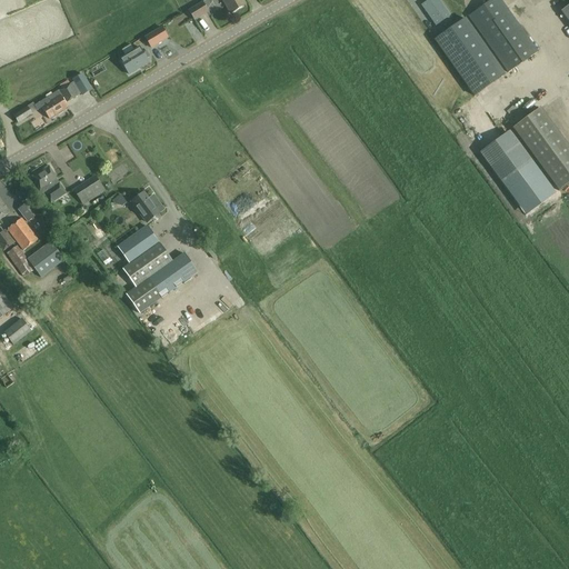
[(221,0),(230,13),(246,5),(242,0),(221,0)]
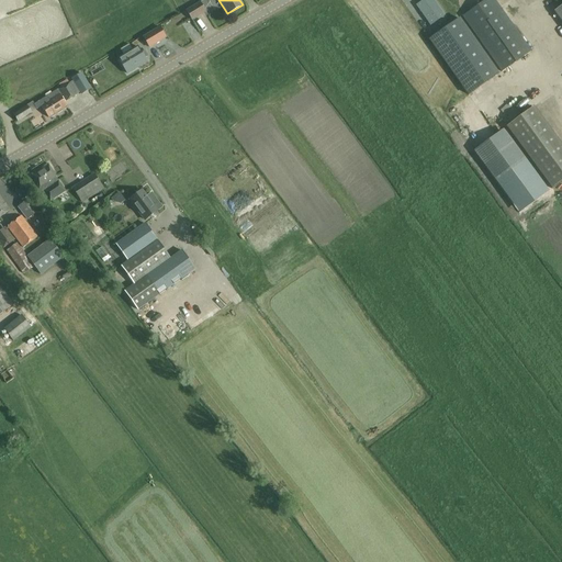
[(423,0),(424,0),(416,4),(424,15),(430,25),(437,20),(445,15),(437,6),(434,0),(423,0)]
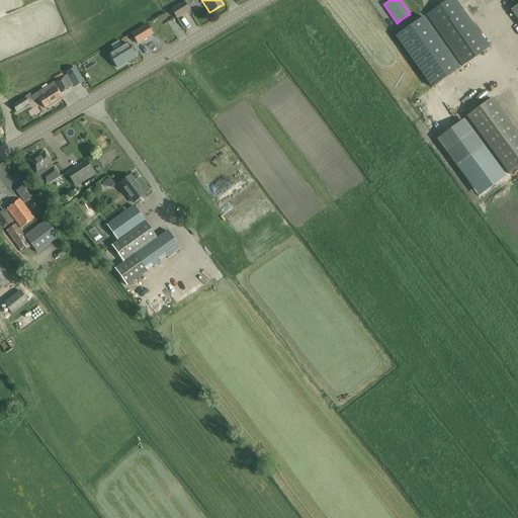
[(490,47),(456,0),(446,0),(426,15),(461,67),(490,47)]
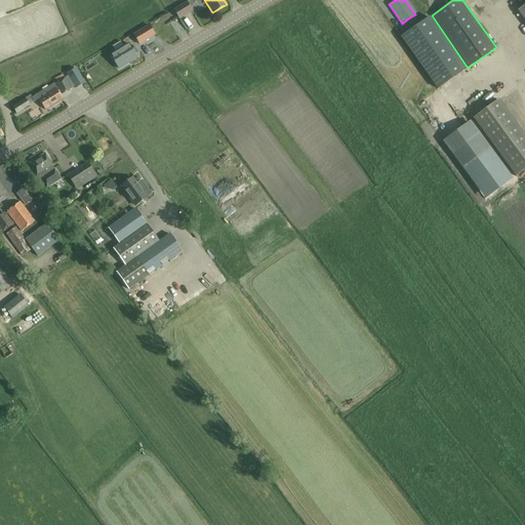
[(179,19),(192,11),(188,3),(174,11),(179,19)]
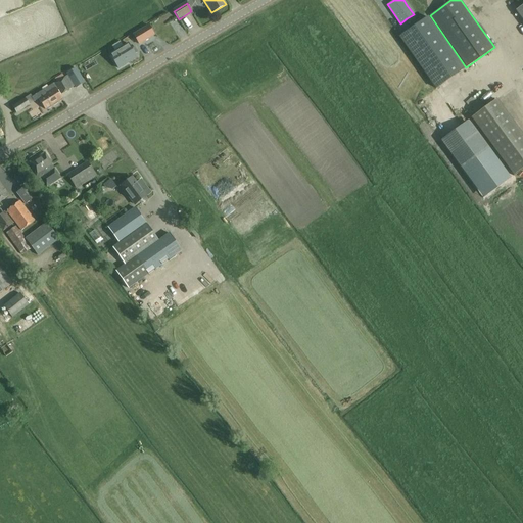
[(419,22),(399,37),(418,62),(436,88),(445,82),(456,75),(464,69),(445,43),(427,17),(419,22)]
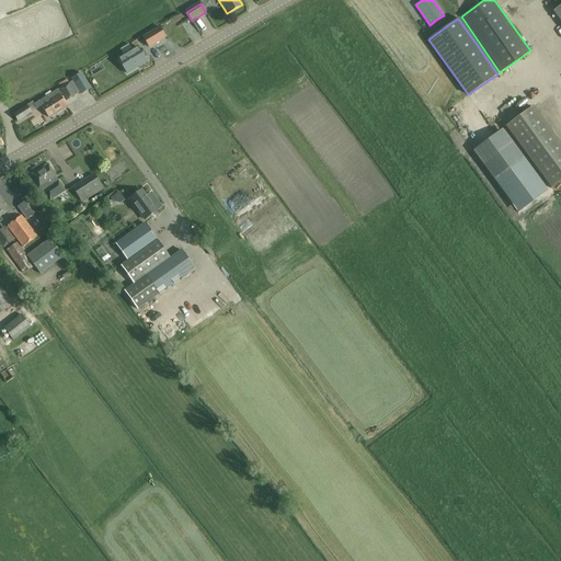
[(158,45),(163,41),(158,32),(141,42),(146,49),(157,43),(158,45)]
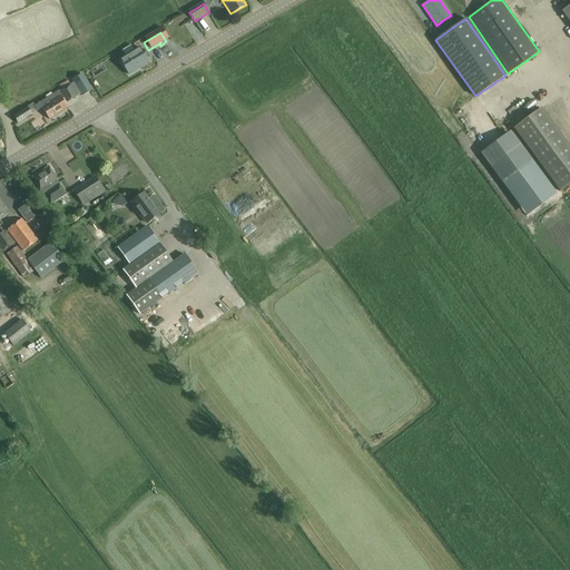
[(147,51),(144,53),(139,47),(120,59),(129,74),(148,62),(147,59),(150,57),(147,51)]
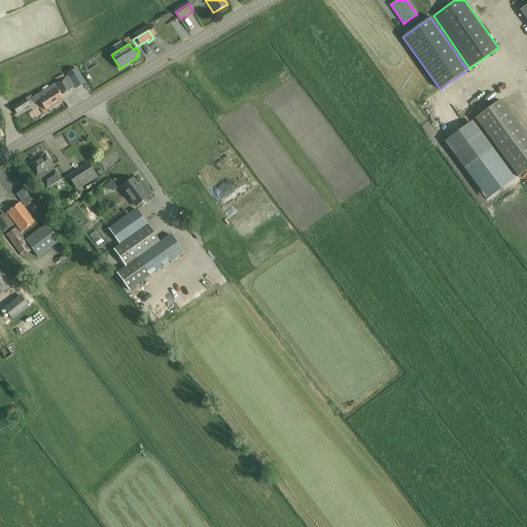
[(85,83),(76,68),(67,74),(76,90),(85,83)]
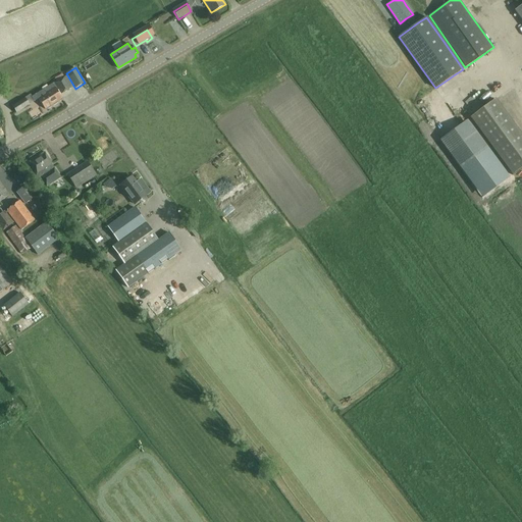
[(61,94),(71,88),(65,76),(55,83),(61,94)]
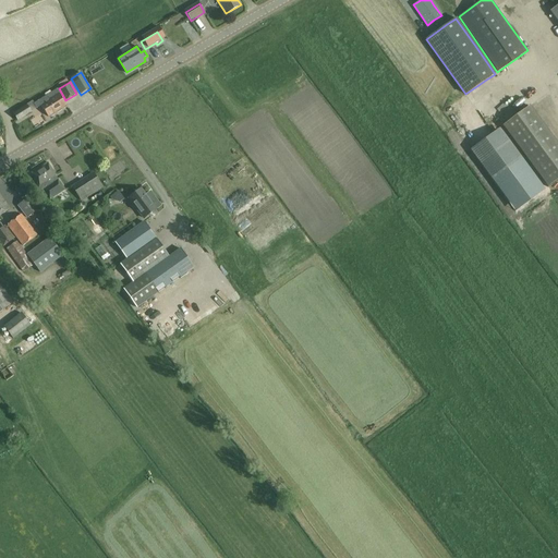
[(36,109),(41,106),(48,117),(68,105),(60,93),(60,94),(57,89),(34,105),(36,109)]
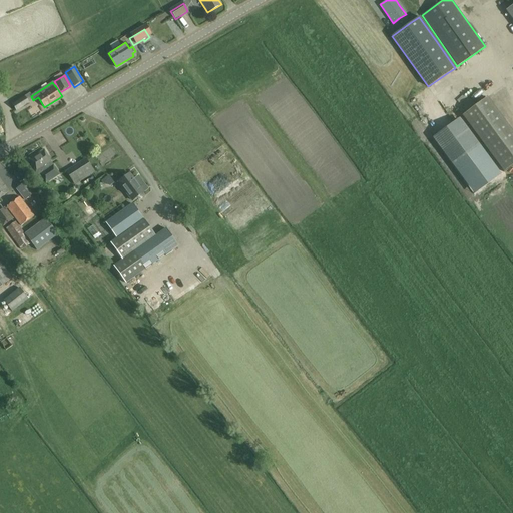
[(25,96),(12,104),(17,112),(30,103),(25,96)]
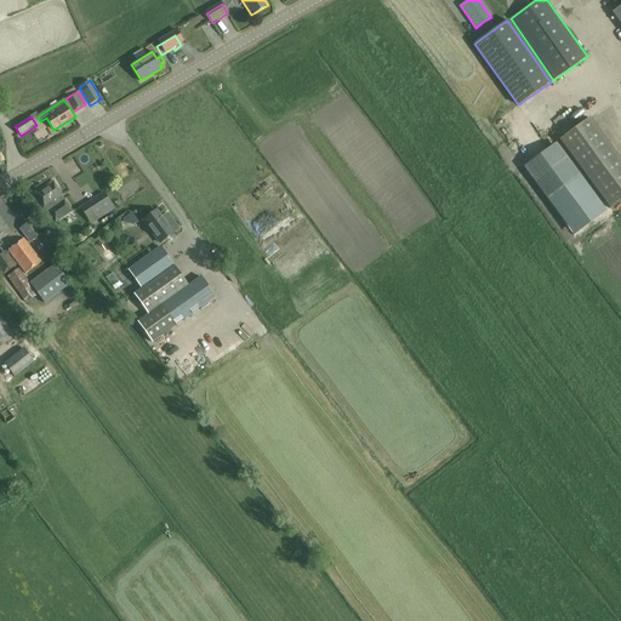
[(620,200),(620,161),(590,118),(559,140),(610,209),(620,200)]
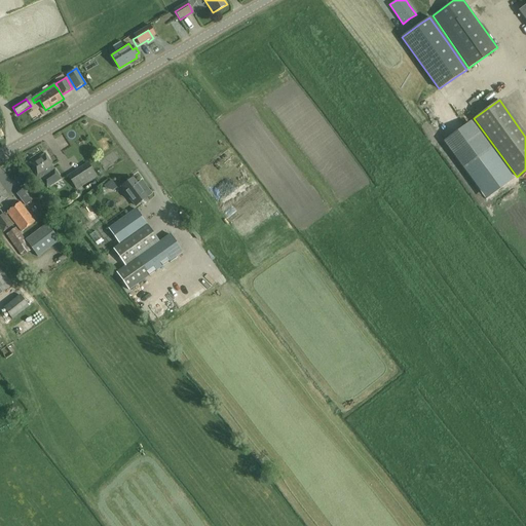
[(51,166),(51,165),(45,156),(32,164),(37,174),(40,179),(41,179),(47,188),(62,180),(55,170),(54,170),(52,166),(51,166)]
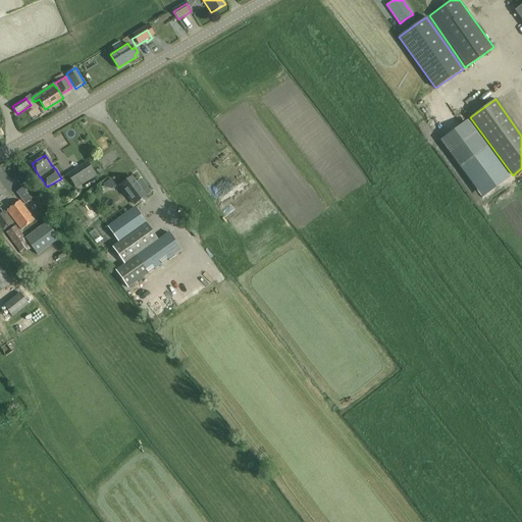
[(76,189),(97,175),(88,162),(67,174),(76,189)]
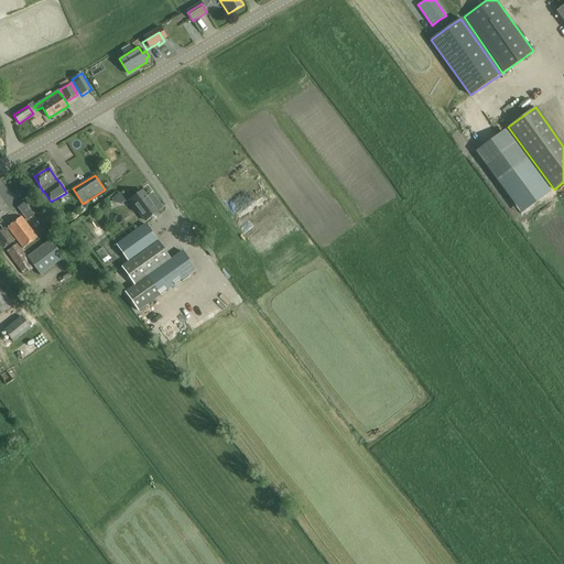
[(120,191),(111,195),(116,204),(123,199),(120,191)]
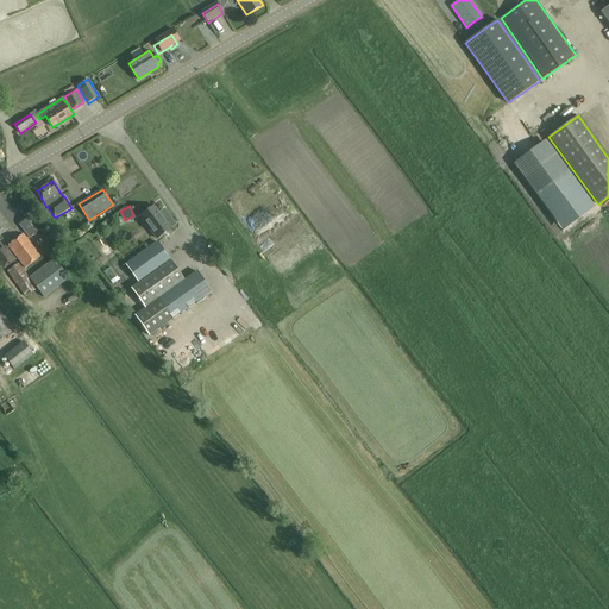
[(164,209),(159,213),(155,206),(140,217),(157,239),(163,236),(165,238),(173,233),(170,230),(175,225),(164,209)]
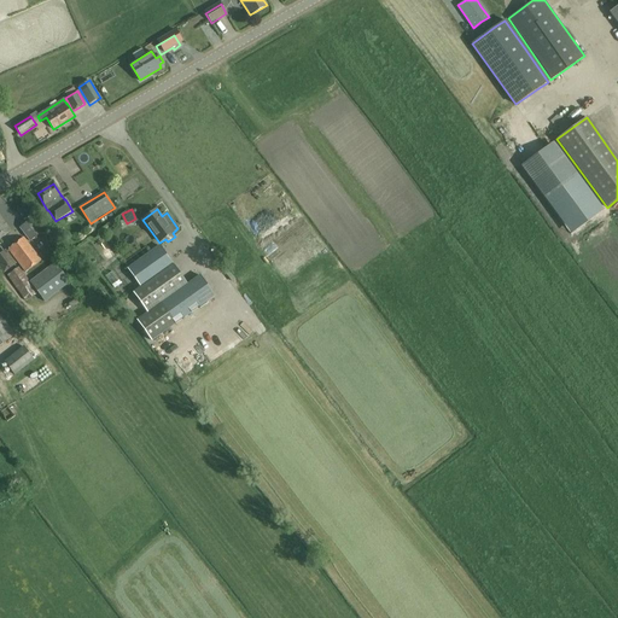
[(0,238),(10,231),(0,217),(0,238)]
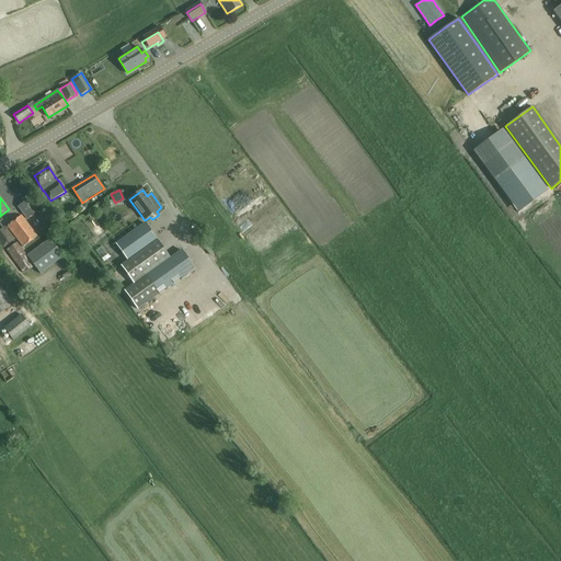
[(38,212),(29,198),(18,207),(27,220),(38,212)]
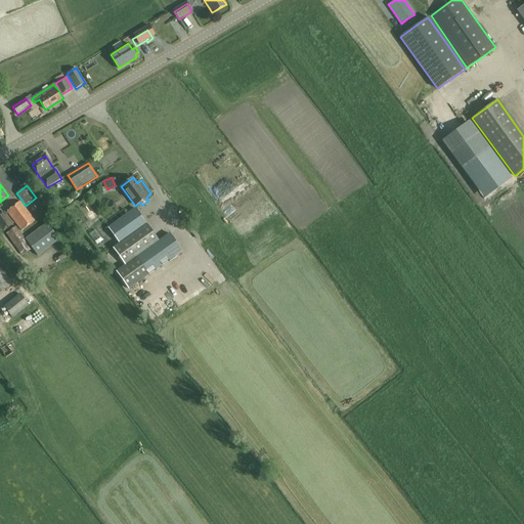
[(248,193),(243,197),(247,203),(252,200),(248,193)]
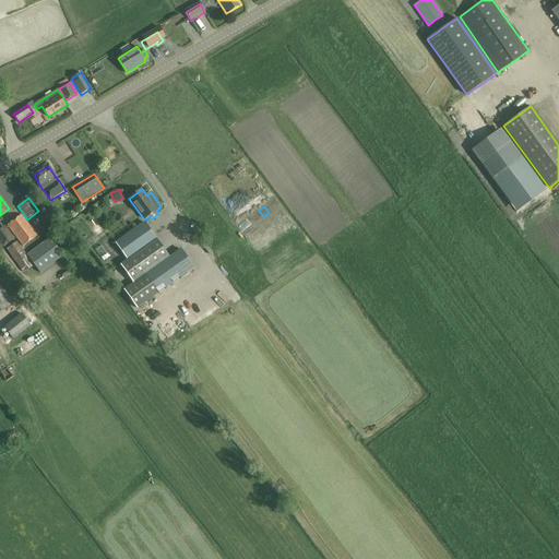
[(37,236),(22,215),(7,226),(23,247),(37,236)]
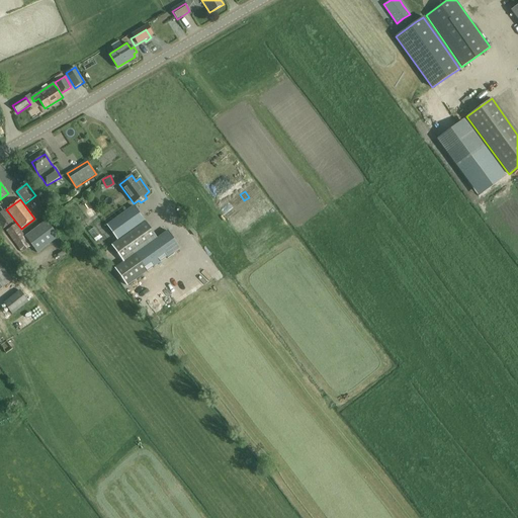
[(118,242),(145,222),(134,205),(106,226),(118,242)]
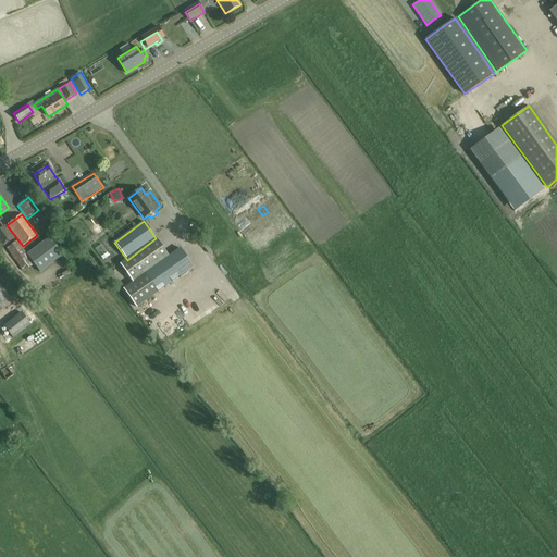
[(16,240),(7,249),(23,272),(34,264),(40,273),(63,255),(49,237),(27,255),(16,240)]
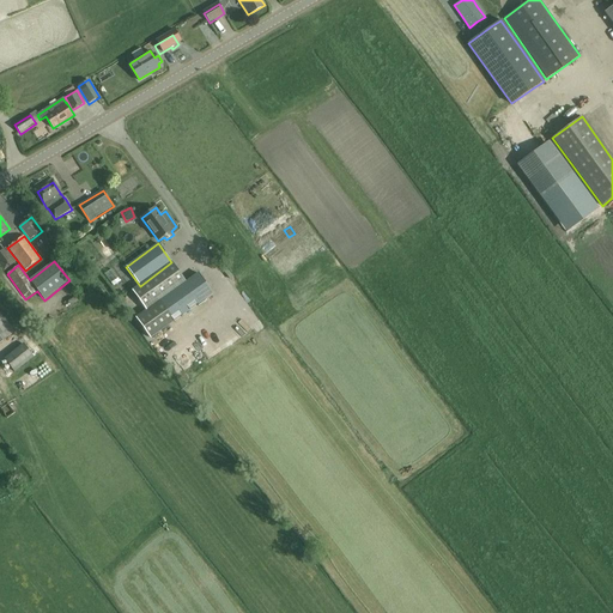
[(133,291),(147,310),(186,281),(171,262),(140,286),(133,291)]
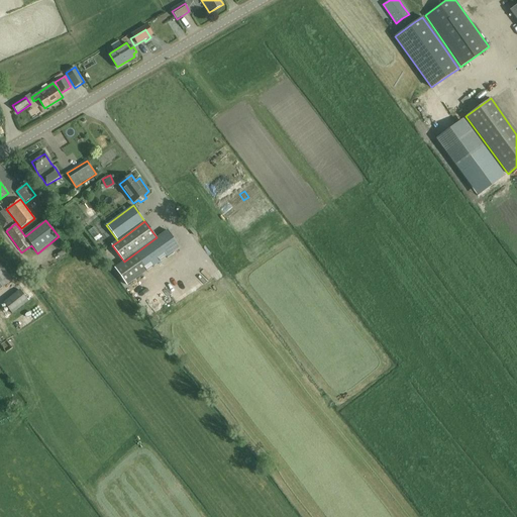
[(126,286),(180,247),(168,230),(157,237),(124,262),(114,269),(126,286)]
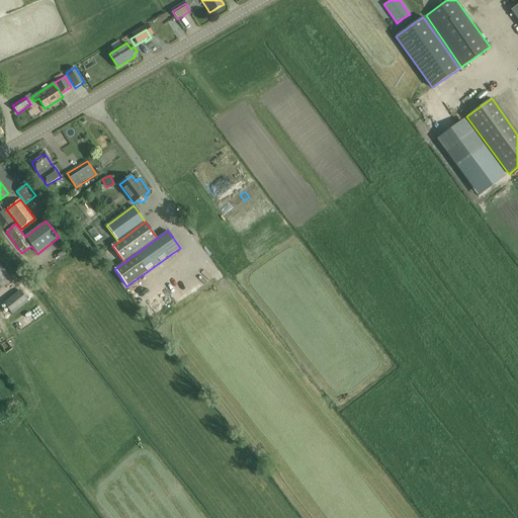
[(0,290),(12,281),(0,265),(0,290)]
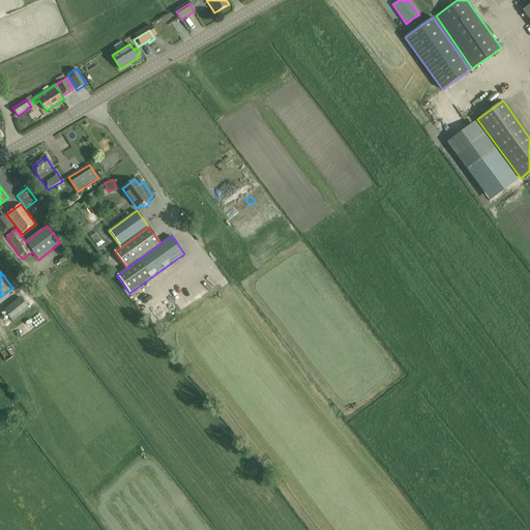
[(196,295),(201,291),(192,278),(186,283),(196,295)]
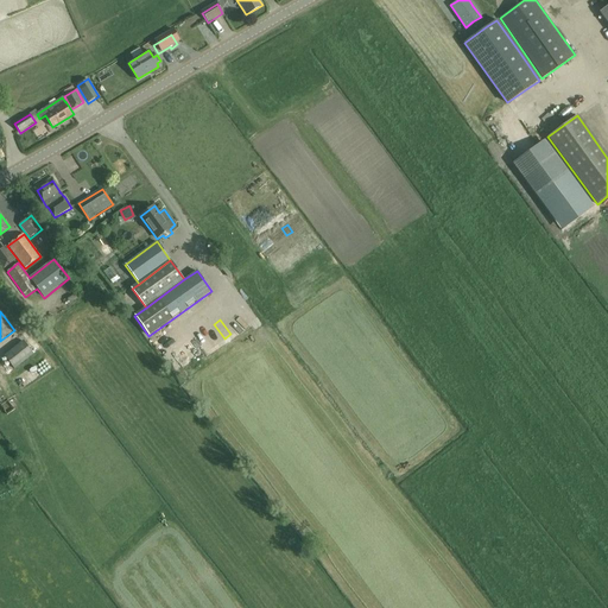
[(208,329),(203,333),(211,346),(216,341),(208,329)]
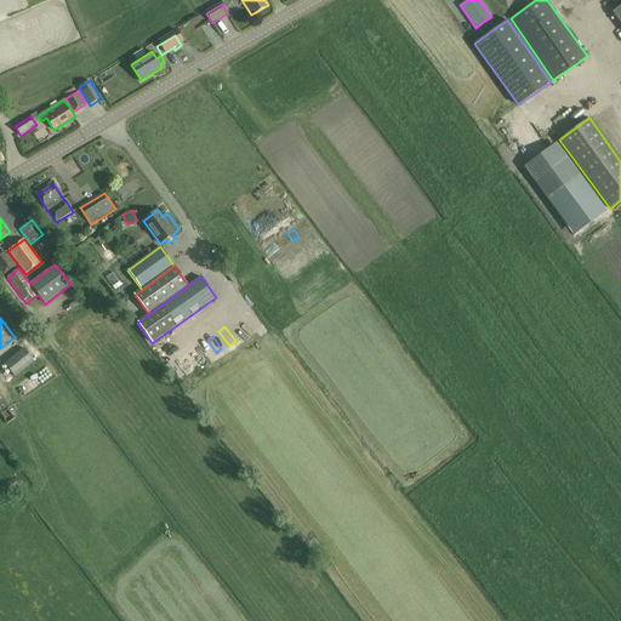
[(23,348),(5,365),(16,377),(35,362),(23,348)]
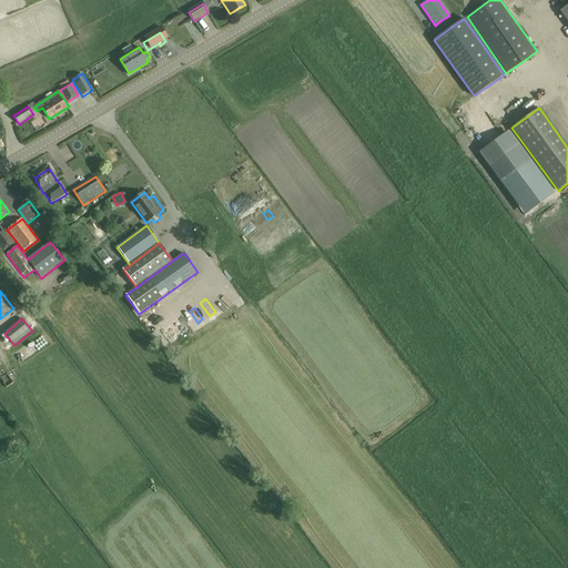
[(11,355),(18,365),(50,343),(43,334),(11,355)]
